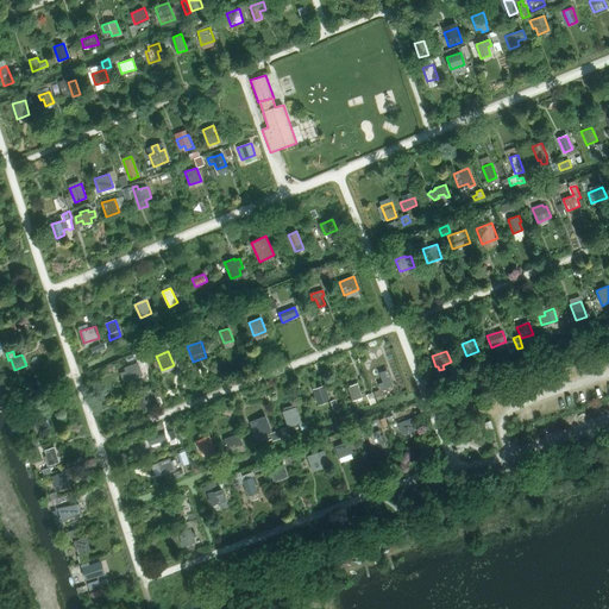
[(138,362),(124,368),(130,381),(143,376),(138,362)]
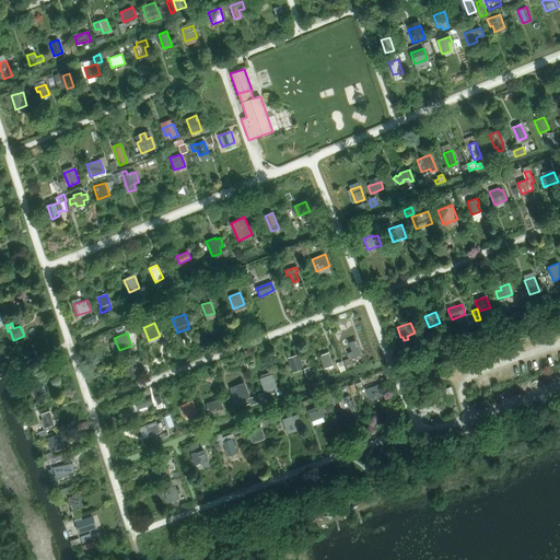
[(352,351),(348,353),(350,359),(361,354),(357,340),(350,342),(349,342),(352,351)]
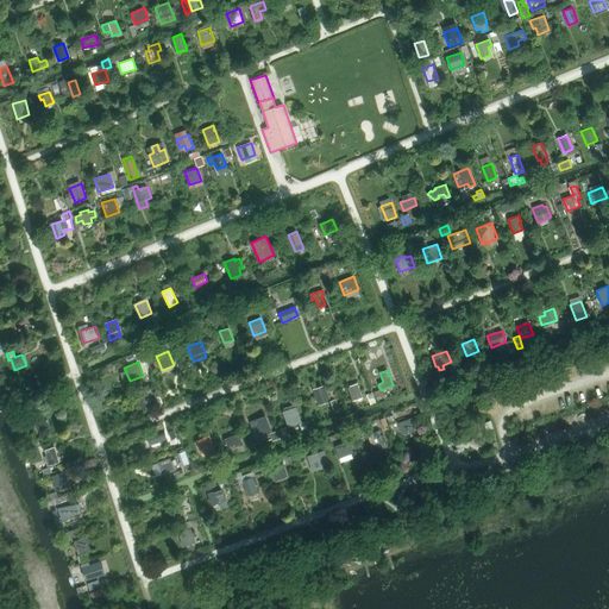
[(358,384),(349,387),(353,401),(355,401),(363,397),(358,384)]
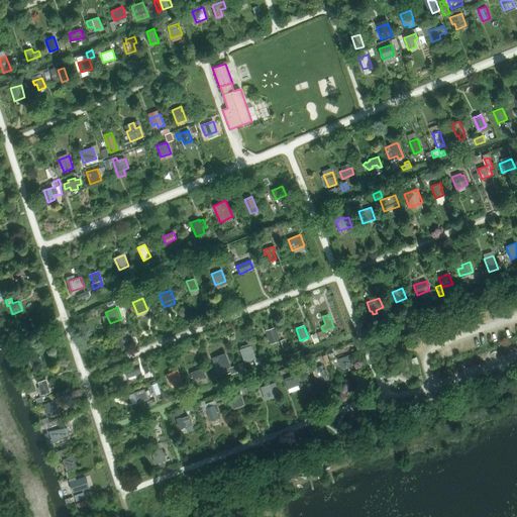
[(266,331),(269,341),(280,337),(276,327),(266,331)]
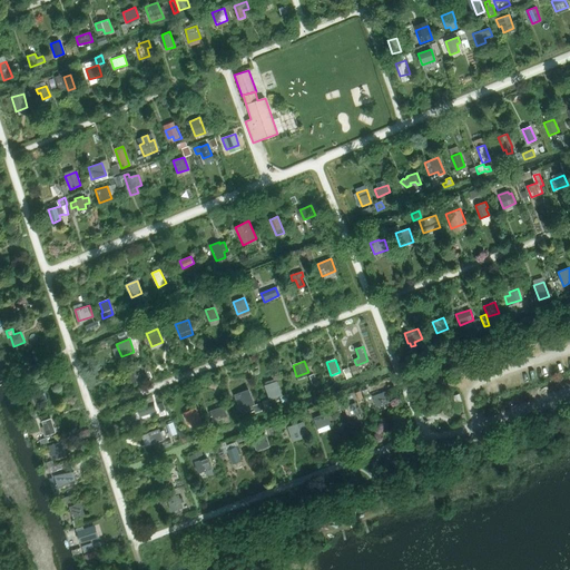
[(135,370),(127,373),(131,385),(146,380),(144,373),(137,375),(135,370)]
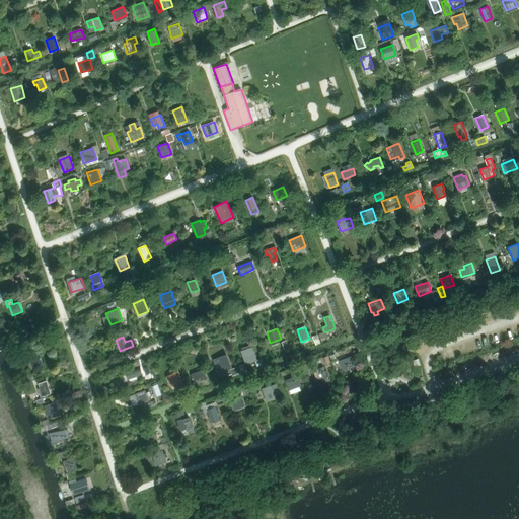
[(252,347),(241,351),(245,364),(256,360),(252,347)]
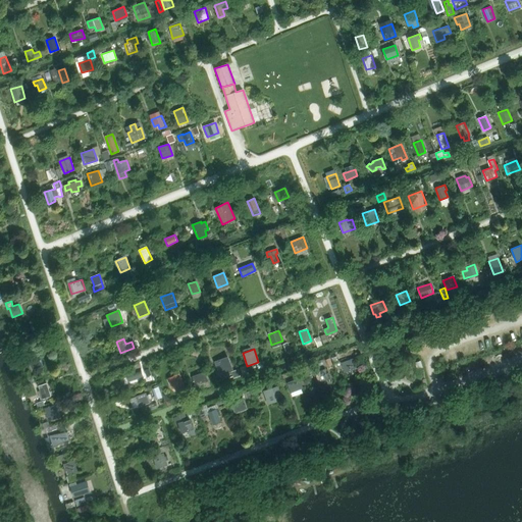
[(39,353),(29,356),(33,370),(43,367),(39,353)]
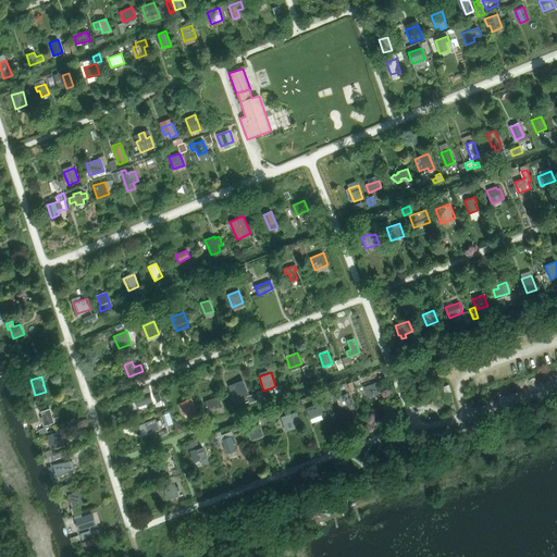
[(244,380),(229,385),(234,400),(249,395),(244,380)]
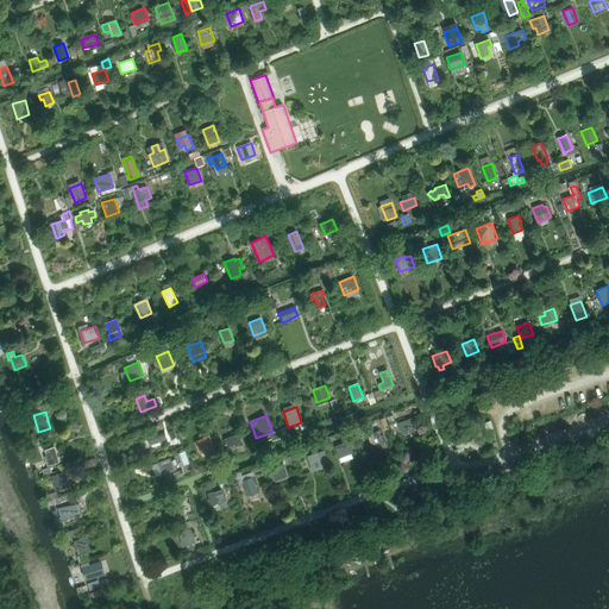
[(414,418),(399,424),(402,434),(415,429),(418,428),(414,418)]
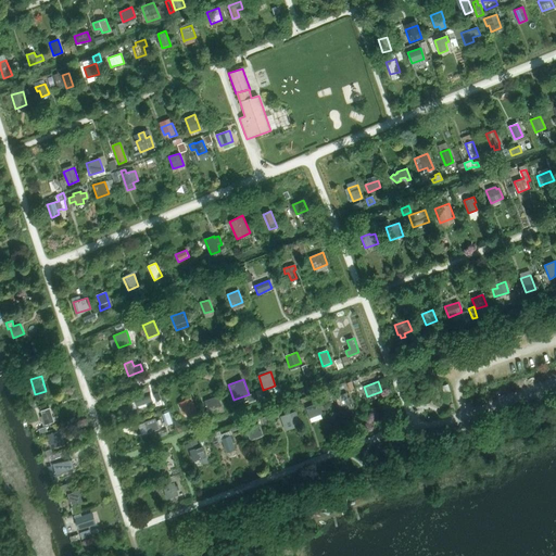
[(447,384),(441,386),(445,399),(452,397),(447,384)]
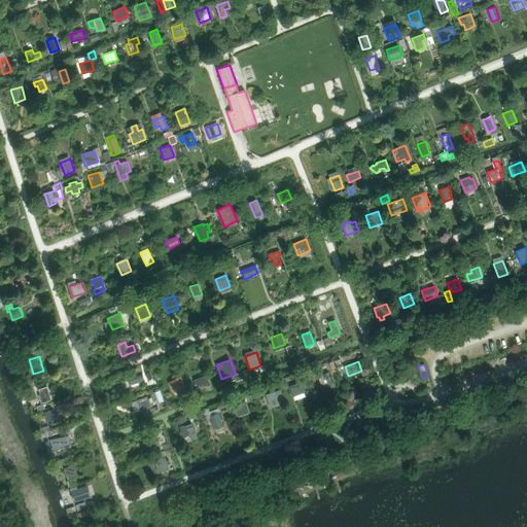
[(314,370),(308,372),(311,379),(316,377),(314,370)]
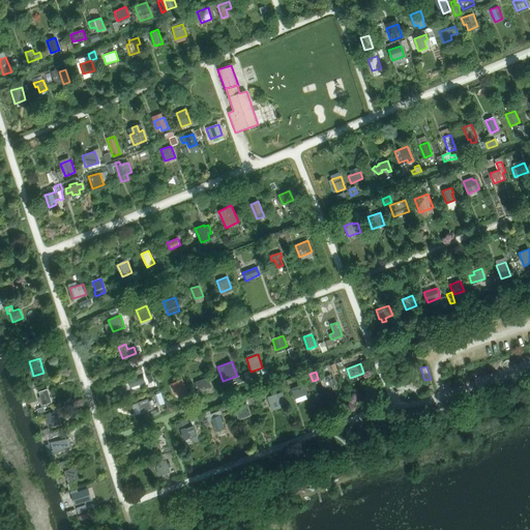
[(138,377),(129,380),(131,386),(140,384),(141,385),(147,383),(144,374),(138,377)]
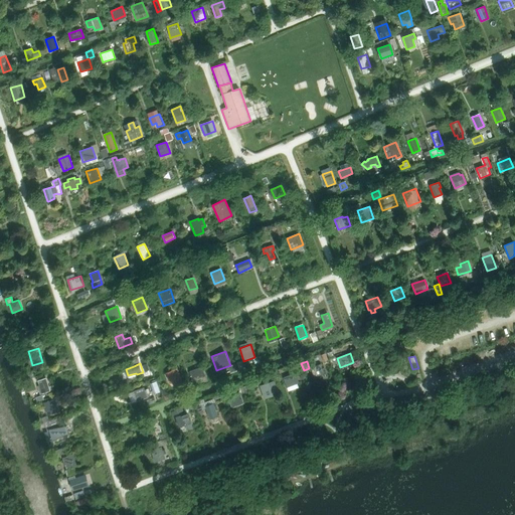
[(236,370),(234,364),(228,367),(230,373),(236,370)]
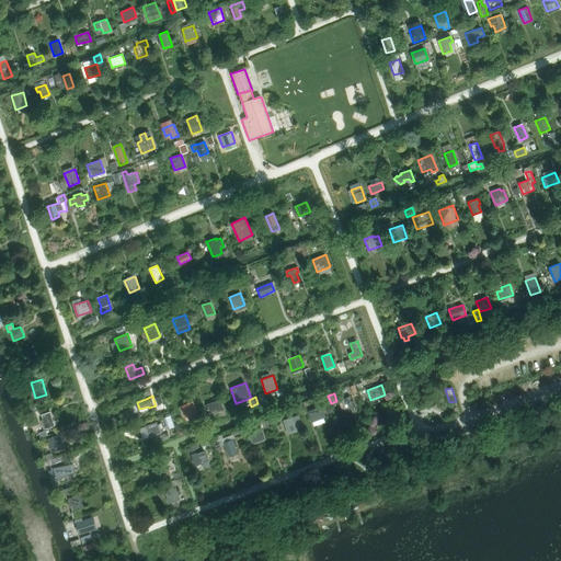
[(348,397),(339,400),(342,409),(352,405),(348,397)]
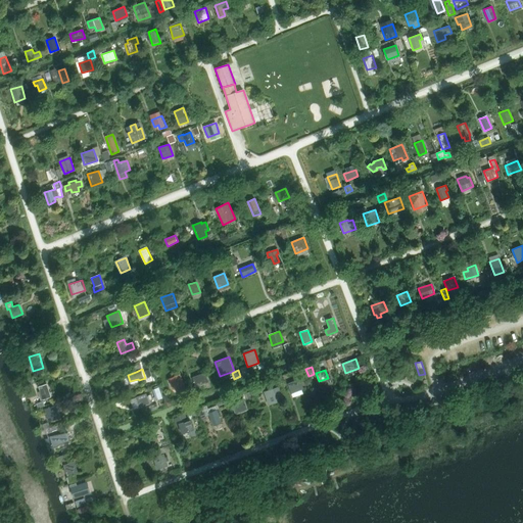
[(205,373),(193,377),(196,386),(208,382),(205,373)]
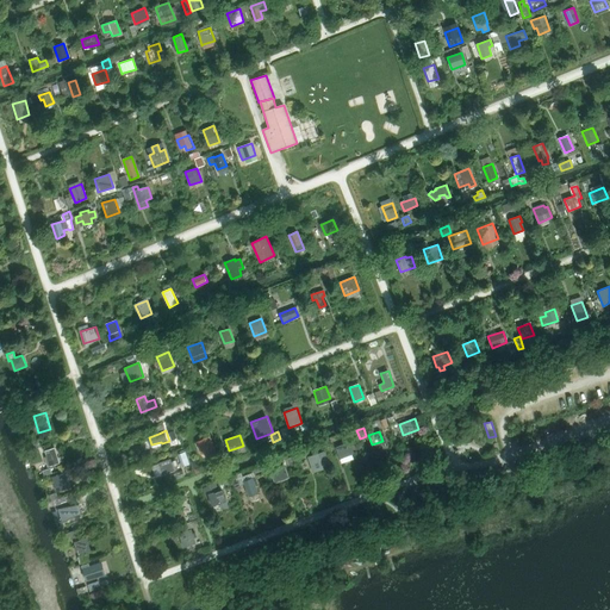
[(218,454),(210,436),(201,440),(206,452),(205,453),(207,459),(218,454)]
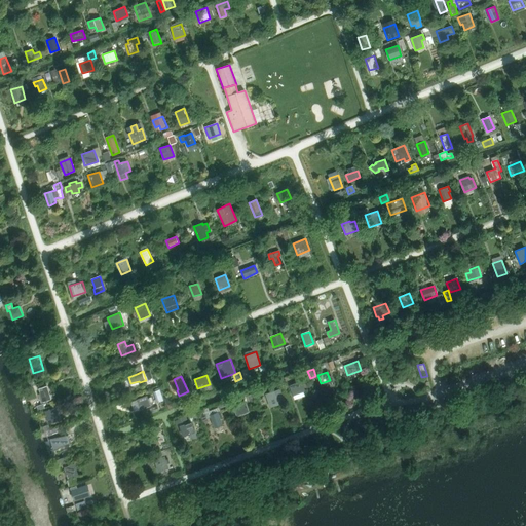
[(302,381),(289,386),(293,396),(294,396),(305,391),(302,381)]
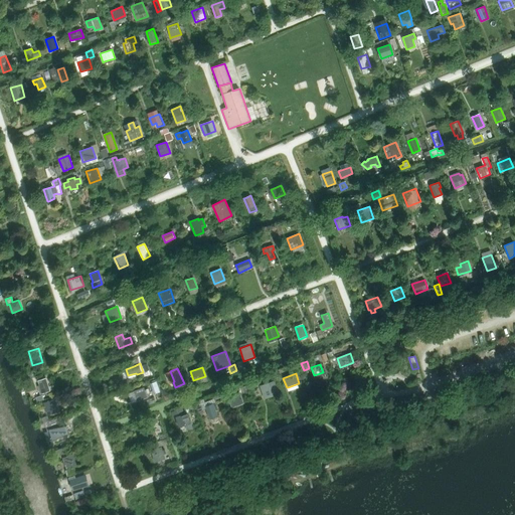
[(40,385),(37,386),(40,393),(50,390),(46,378),(38,380),(40,385)]
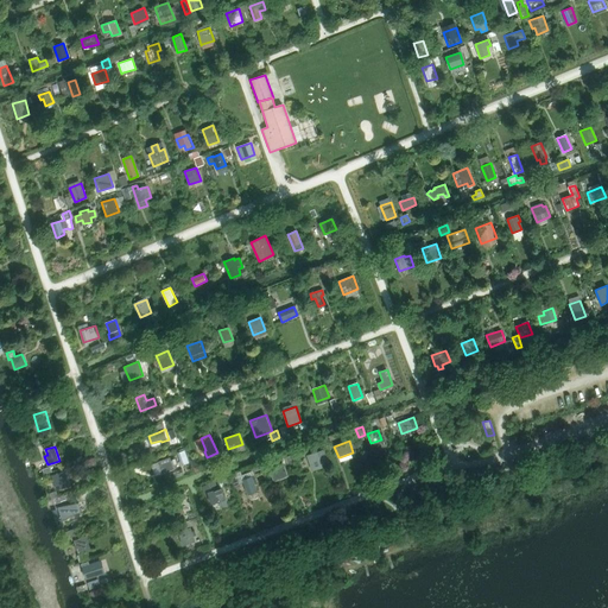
[(301,449),(292,451),(296,460),(303,456),(301,449)]
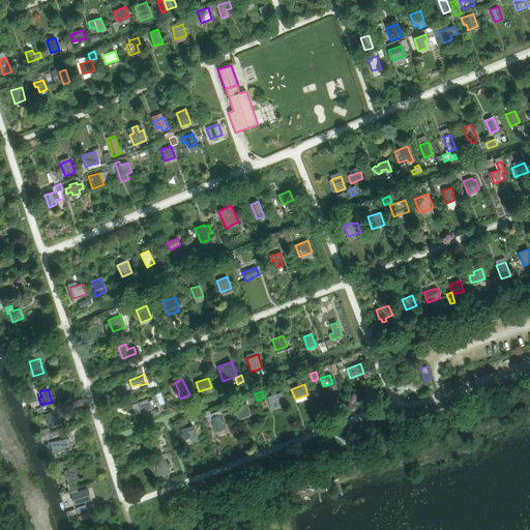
[(283,391),(267,398),(272,410),(288,405),(283,391)]
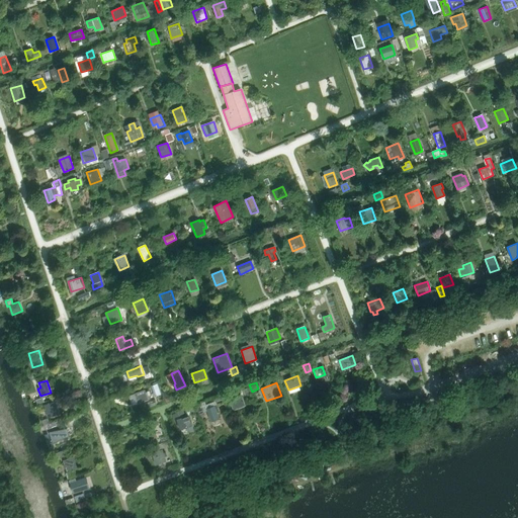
[(145,390),(135,394),(138,404),(139,404),(149,400),(150,399),(149,396),(151,395),(149,391),(146,393),(145,390)]
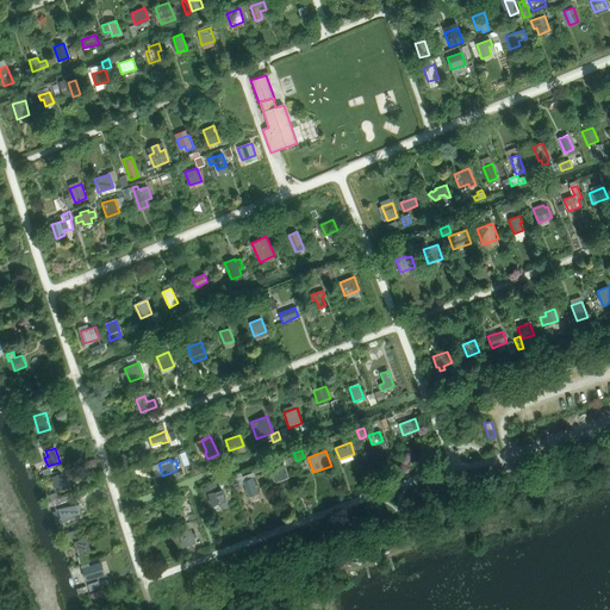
[(285,467),(271,472),(274,481),(288,477),(285,467)]
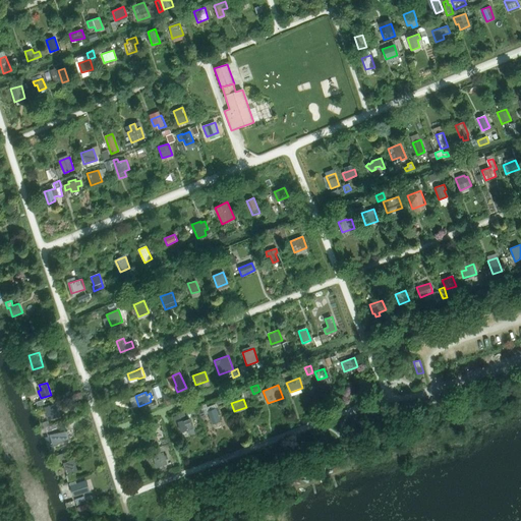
[(45,406),(49,419),(61,416),(57,403),(45,406)]
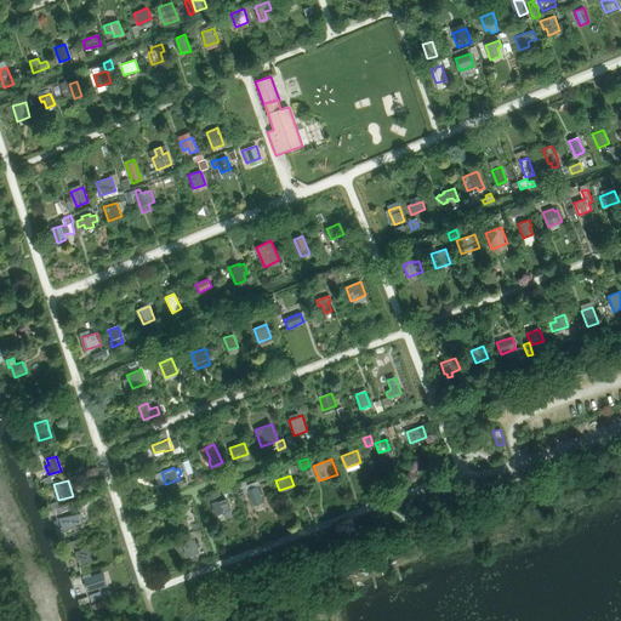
[(245,482),(240,484),(245,495),(249,493),(254,506),(263,502),(261,495),(263,495),(257,482),(246,485),(245,482)]
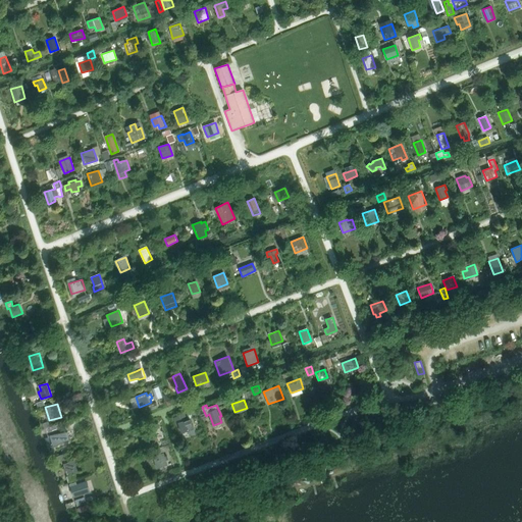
[(206,417),(206,416),(202,407),(198,408),(202,419),(206,417)]
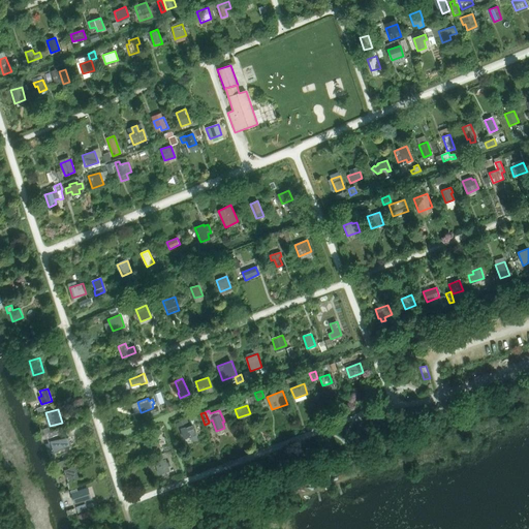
[(192,425),(181,429),(184,439),(190,436),(191,439),(196,437),(192,425)]
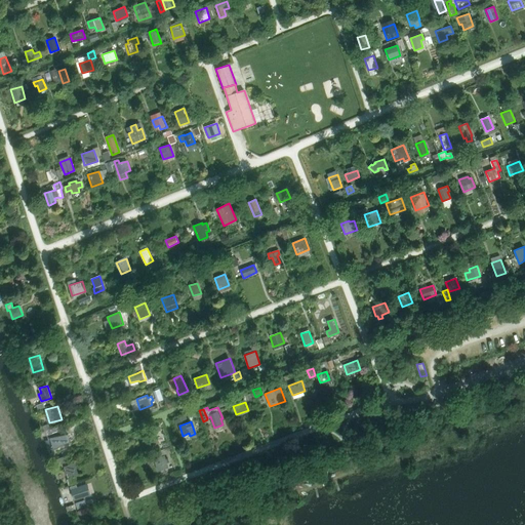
[(68,434),(53,437),(56,447),(70,441),(70,440),(68,434)]
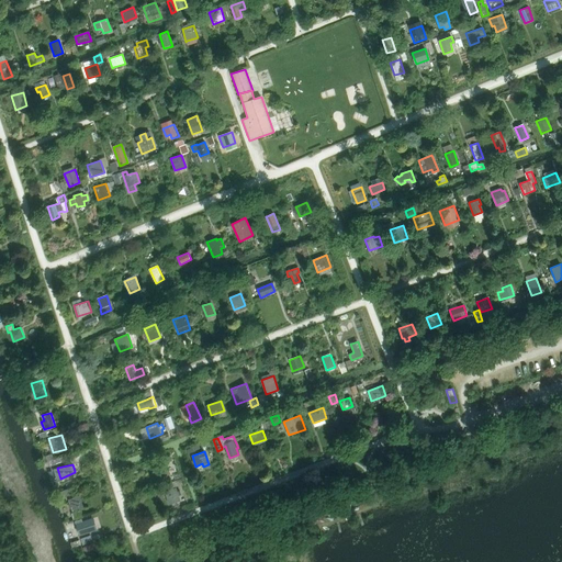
[(167,464),(155,469),(158,479),(159,479),(170,474),(167,464)]
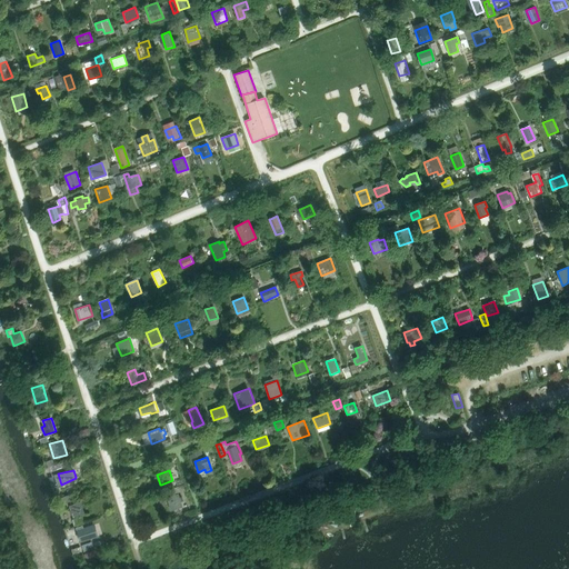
[(168,498),(167,498),(171,511),(172,510),(182,507),(181,502),(183,501),(182,497),(179,497),(178,493),(168,498)]
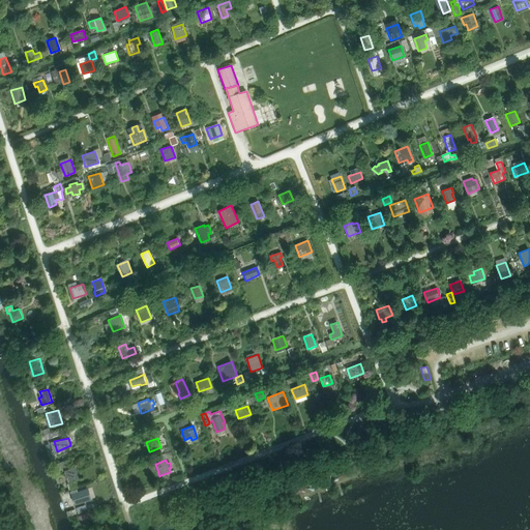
[(66,475),(64,475),(65,479),(67,478),(68,481),(78,478),(75,468),(65,472),(66,475)]
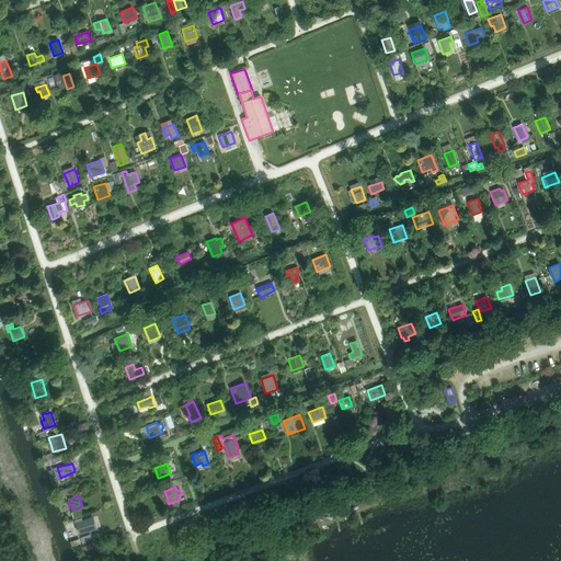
[(81,518),(76,521),(80,535),(90,531),(87,518),(82,521),(81,518)]
